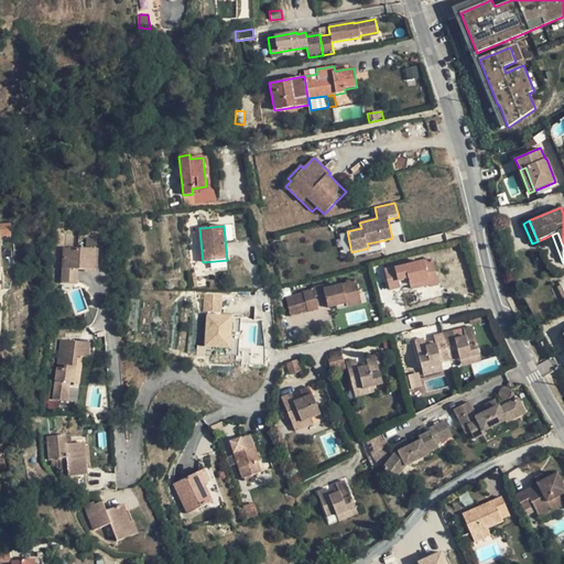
[(98,250),(64,248),(63,269),(77,270),(97,271),(98,250)]
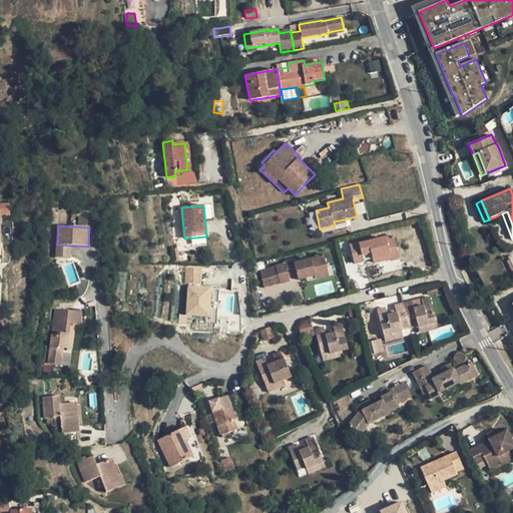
[(350,245),(354,264),(373,260),(374,264),(391,259),(390,254),(398,252),(393,236),(360,244),(360,243),(350,245)]
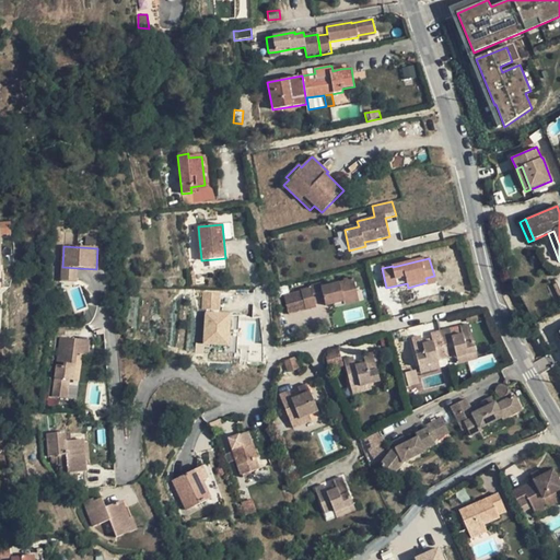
[(426,278),(427,282),(428,286),(435,283),(434,276),(426,278)]
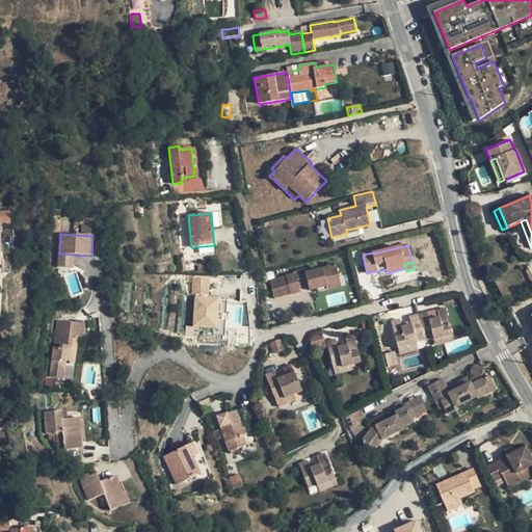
[(325,282),(339,278),(336,264),(326,266),(326,268),(306,273),(304,269),(294,272),(295,273),(286,275),(268,281),(273,298),(290,294),(300,291),(299,289),(308,287),(309,290),(317,288),(326,286),(325,282)]
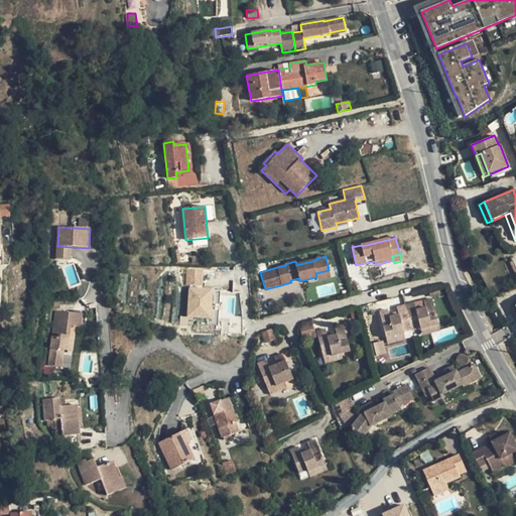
[(186,285),(203,285),(203,268),(185,268),(186,285)]
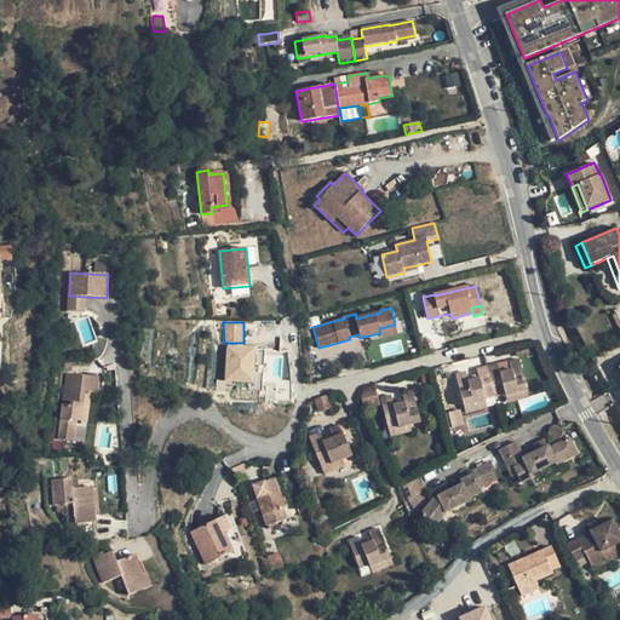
[(380,333),(382,338),(397,333),(395,325),(379,328),(380,333)]
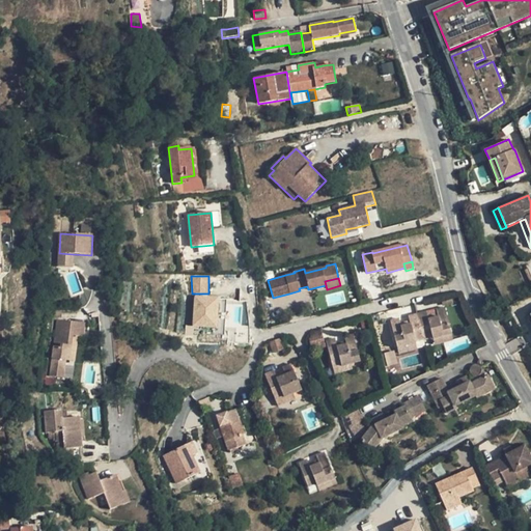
[(203,310),(221,312),(222,306),(201,303),(200,307),(203,307),(203,310)]
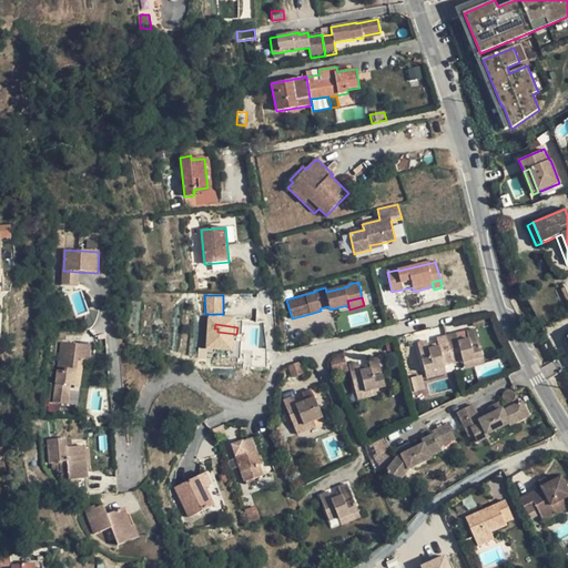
[(212,354),(231,356),(232,347),(235,347),(236,334),(217,332),(217,328),(214,328),(212,354)]
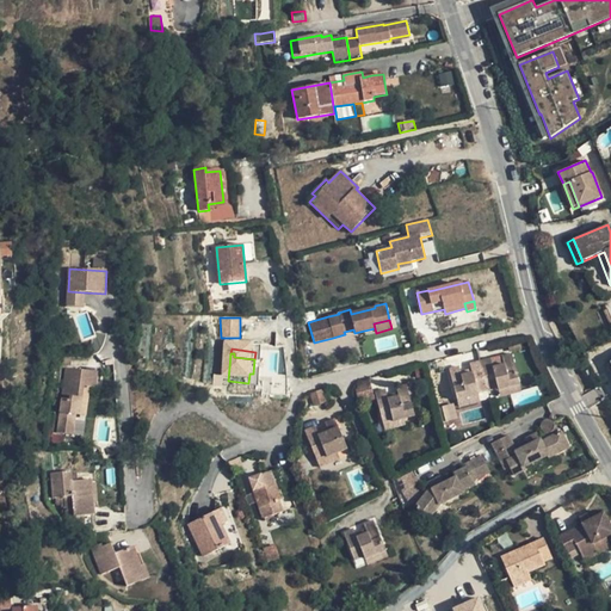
[(491,358),(481,360),(488,392),(498,389),(498,392),(520,386),(512,353),(501,356),(504,364),(493,366),(491,358)]
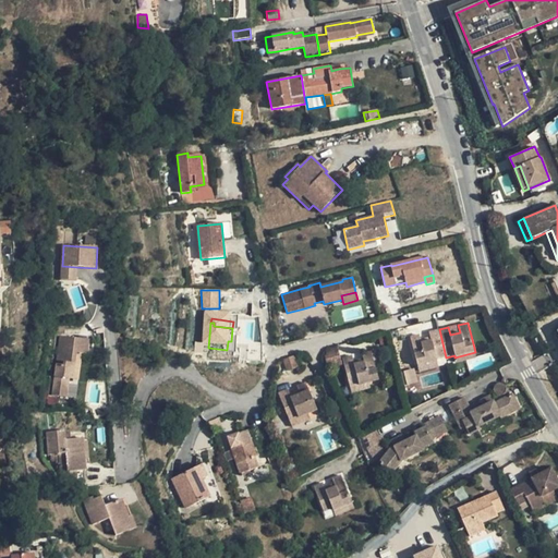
[(458,325),(448,327),(450,335),(460,332),(458,325)]
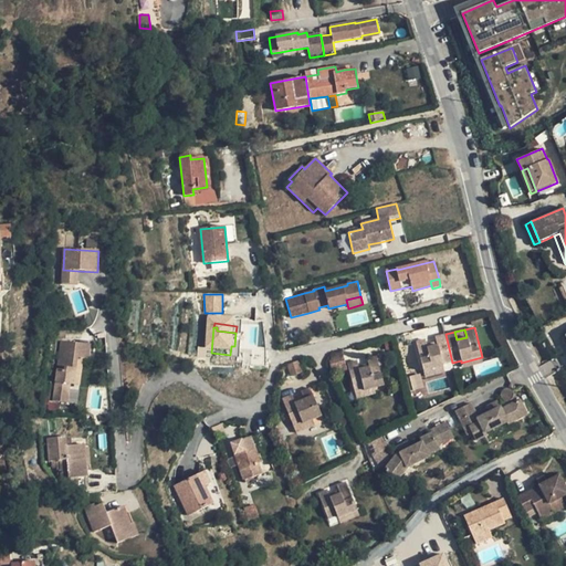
[(426,339),(416,342),(423,371),(443,366),(443,365),(452,363),(446,334),(435,336),(436,342),(437,345),(427,347),(427,344),(426,339)]
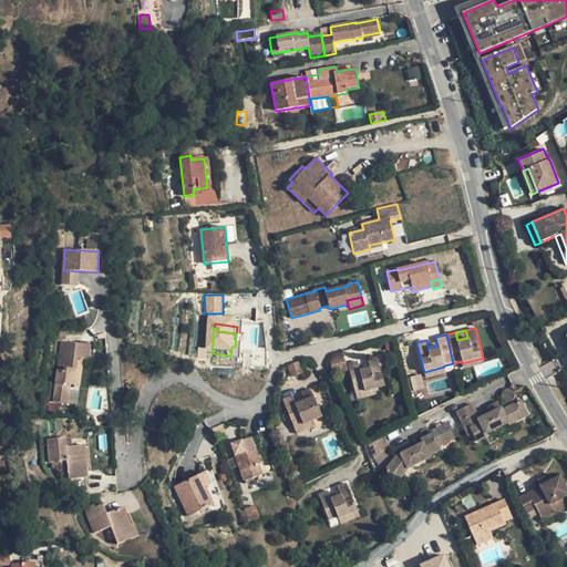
[(91,346),(61,341),(53,402),(68,403),(70,384),(74,385),(76,370),(78,359),(83,360),(89,360),(91,346)]
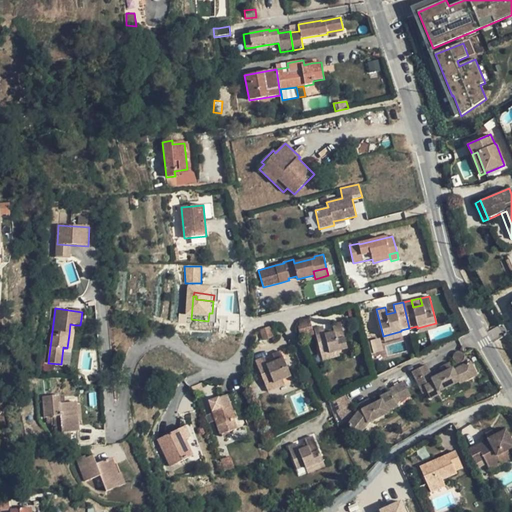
[(241,317),(228,315),(226,327),(241,329),(241,317)]
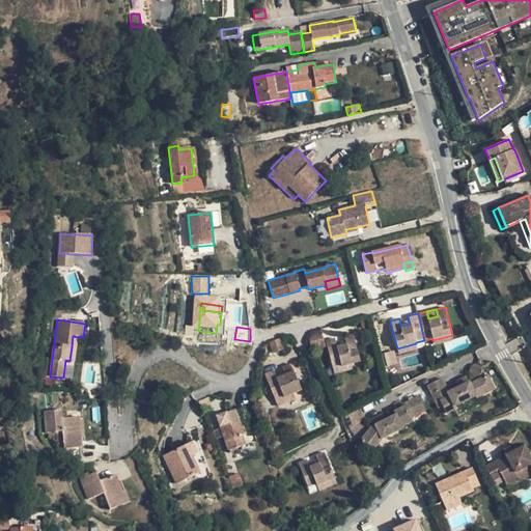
[(311,352),(326,347),(322,330),(309,333),(311,338),(308,338),(311,352)]
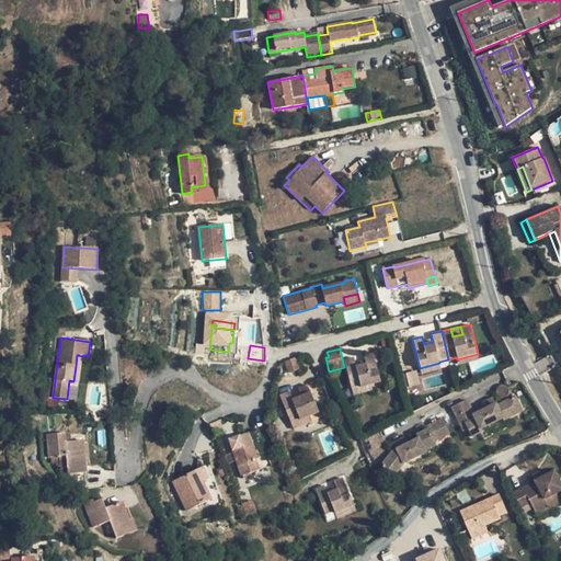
[(371,385),(380,382),(373,353),(364,355),(366,364),(356,366),(354,358),(344,361),(351,386),(359,384),(361,387),(371,385)]
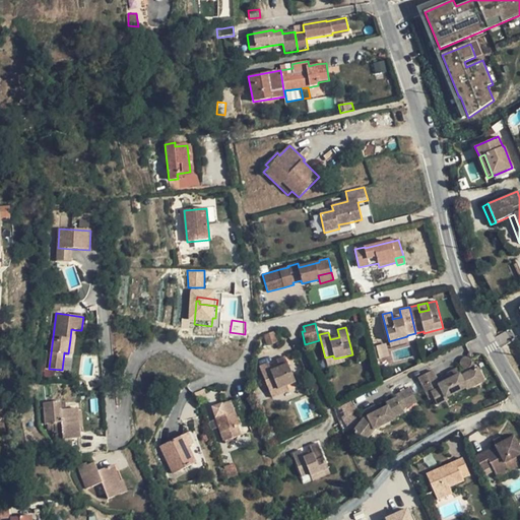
[(443,328),(424,333),(426,338),(444,333),(443,328)]
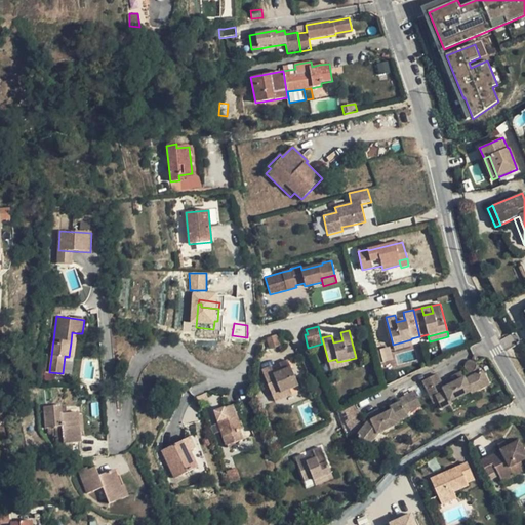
[(276,335),(267,338),(270,349),(279,347),(276,335)]
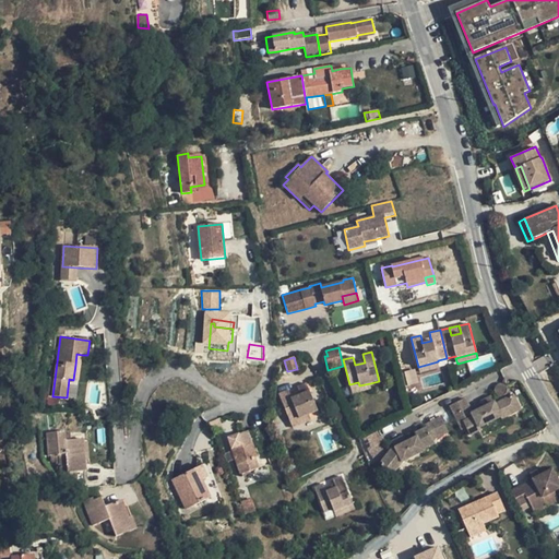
[(438,361),(418,367),(419,373),(439,368),(438,361)]
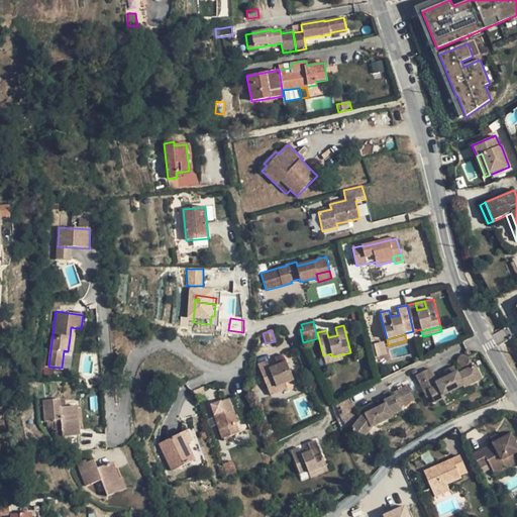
[(331,353),(323,355),(325,364),(343,359),(342,354),(332,356),(331,353)]
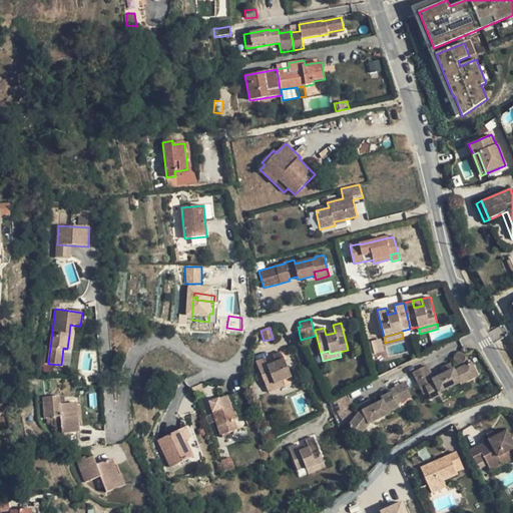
[(292,377),(281,352),(273,355),(275,360),(276,362),(268,366),(267,363),(265,358),(255,362),(266,386),(274,382),(275,385),(284,381),(292,377)]
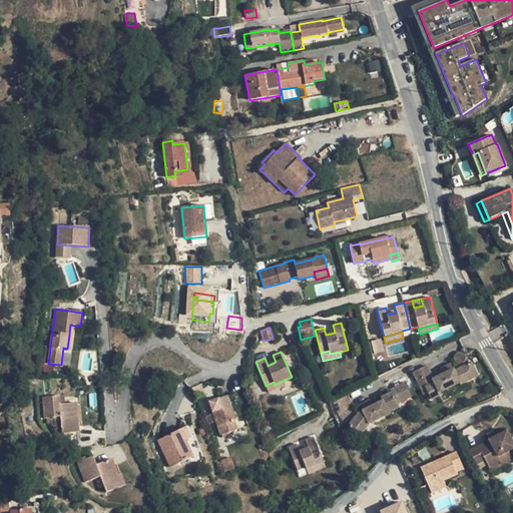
[(434,379),(427,366),(413,373),(424,395),(428,393),(431,400),(441,395),(440,393),(459,383),(460,385),(477,376),(471,363),(469,364),(464,355),(463,354),(462,354),(461,353),(459,353),(458,353),(457,354),(456,355),(455,356),(454,357),(454,359),(454,360),(459,369),(454,371),(453,369),(443,374),(434,379)]
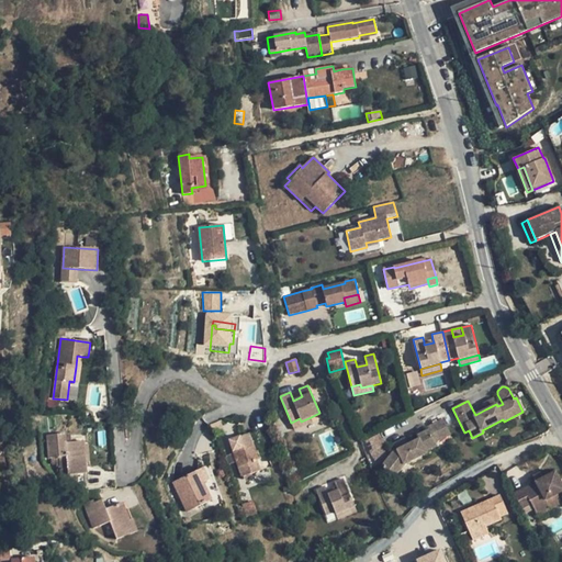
[(485,409),(496,404),(494,398),(483,404),(485,409)]
